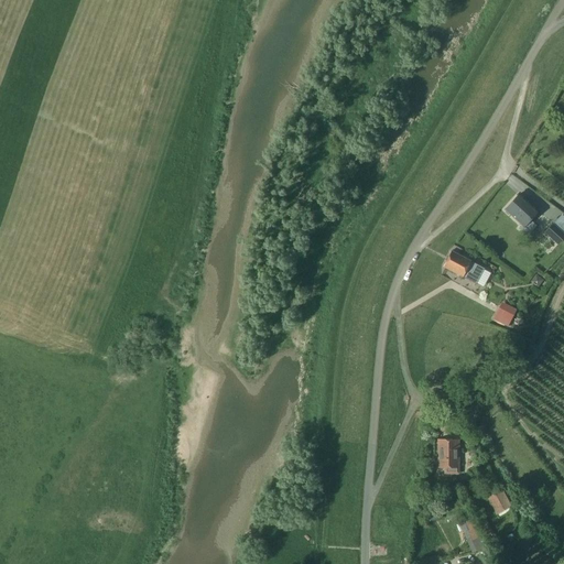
[(539,212),(520,194),(506,210),(524,227),(539,212)]
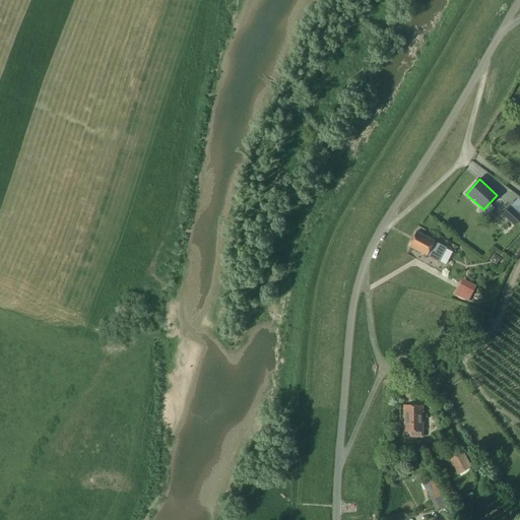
[(519,220),(519,215),(510,206),(503,213),(515,225),(519,220)]
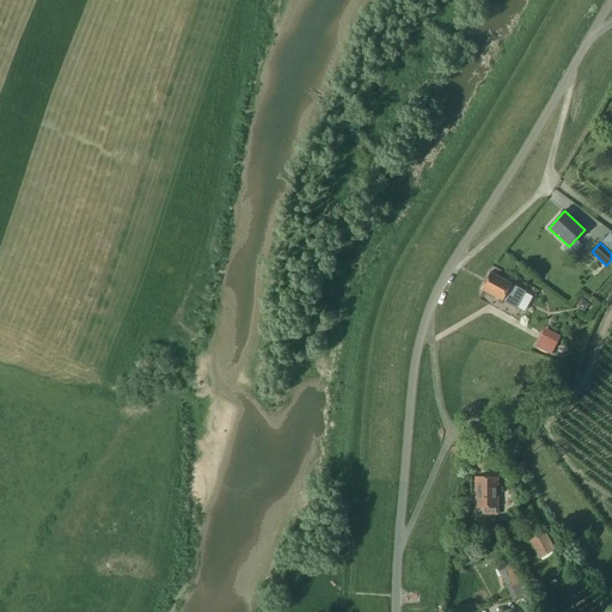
[(490,273),(481,289),(516,308),(526,292),(490,273)]
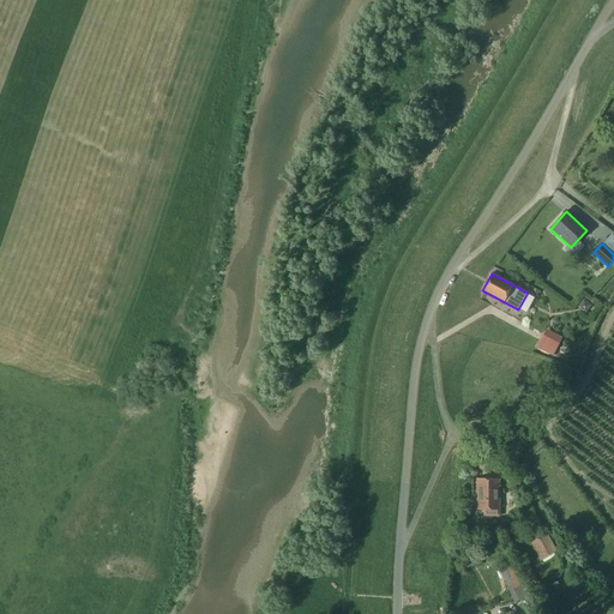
[(591,305),(583,299),(577,307),(585,313),(591,305)]
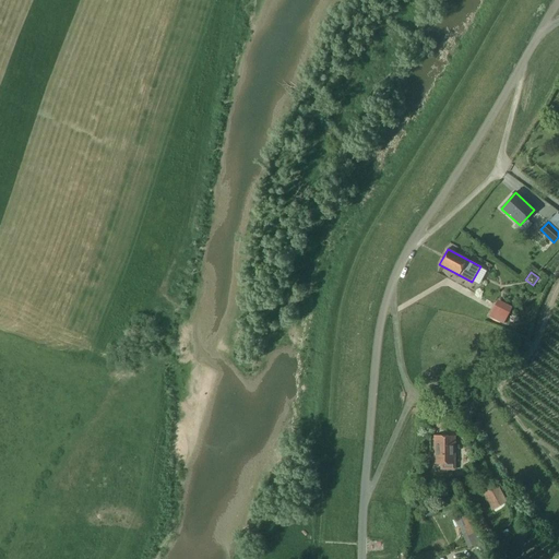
[(512,307),(497,299),(491,310),(507,318),(512,307)]
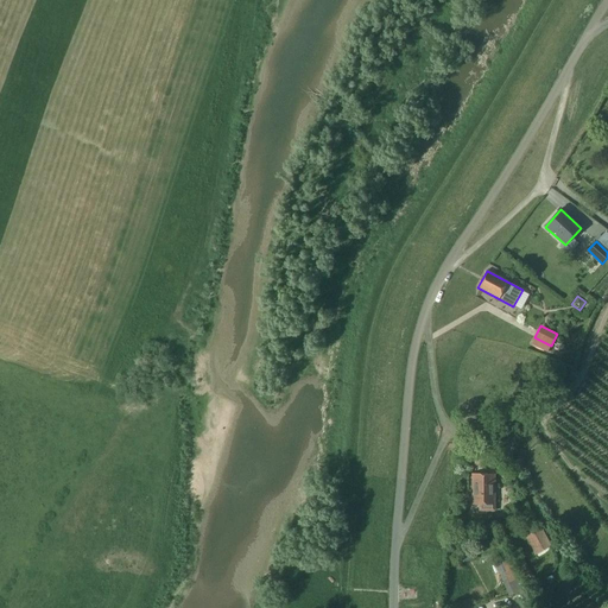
[(492,447),(476,445),(475,466),(491,467),(492,447)]
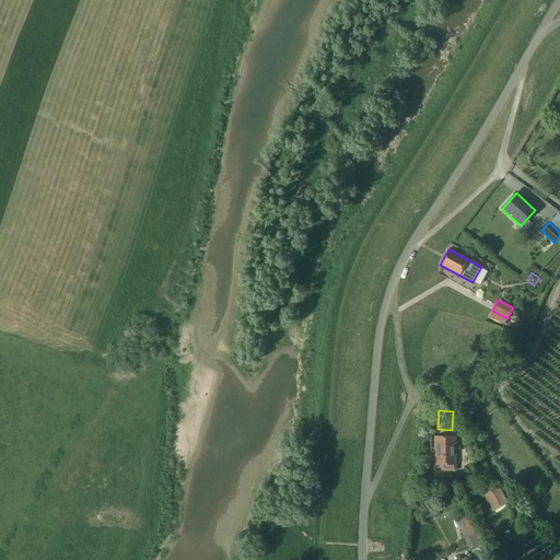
[(455,438),(435,436),(435,465),(442,465),(442,470),(455,470),(455,438)]
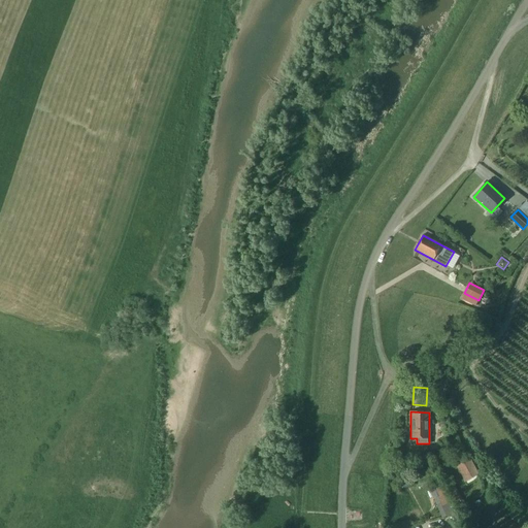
[(480,473),(468,455),(455,463),(466,482),(480,473)]
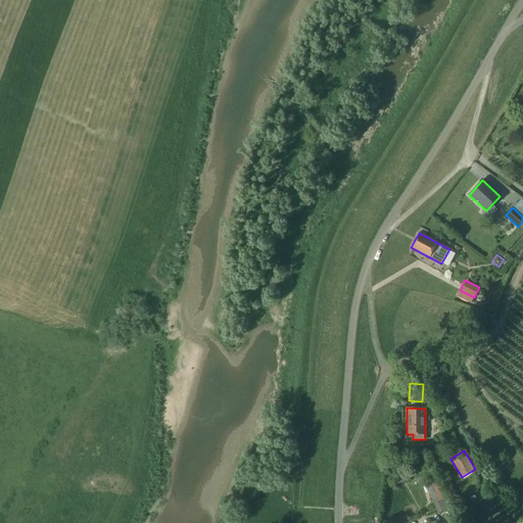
All buildings are outlined.
